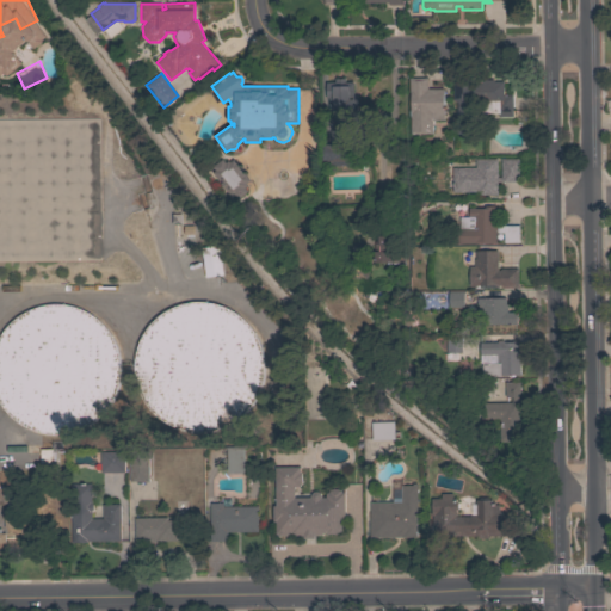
[(328,98),(326,98),(326,82),(334,82),(334,79),(345,78),(345,81),(353,81),(353,96),(357,96),(358,106),(353,106),(353,124),(329,124),(328,98)]
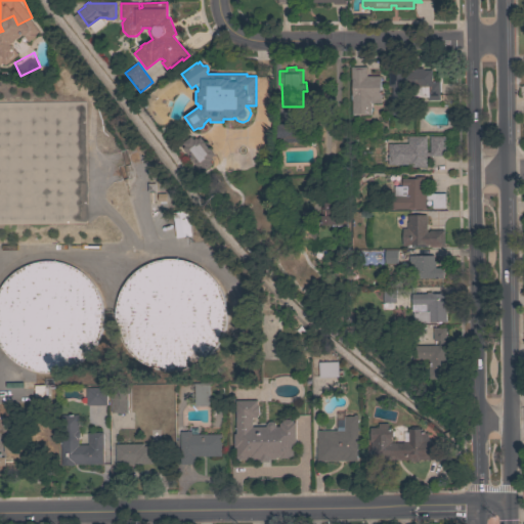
[(351,79),(350,79),(350,67),(366,67),(366,76),(380,76),(380,102),(370,102),(370,115),(352,115),(351,79)]
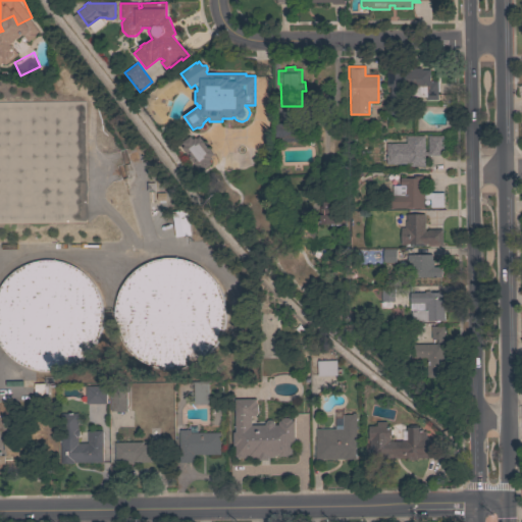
[(430,81),(437,82),(437,96),(434,96),(434,100),(425,100),(425,97),(416,97),(416,87),(388,87),(388,67),(421,67),(421,69),(430,69),(430,81)]
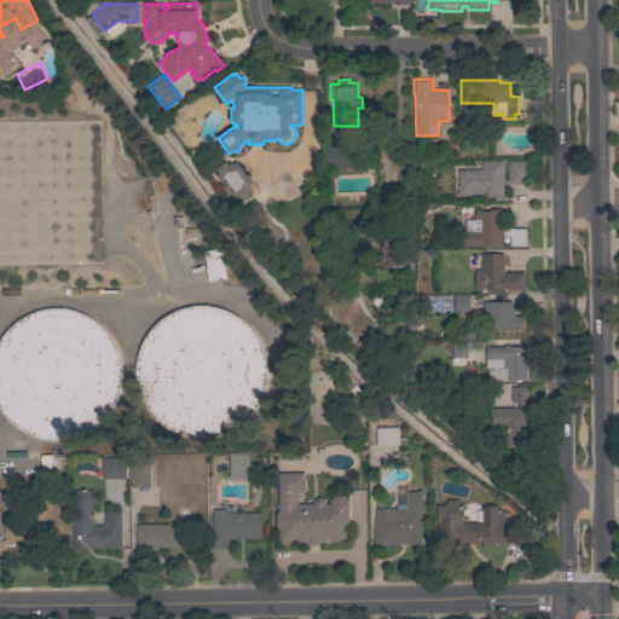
[(336,168),(336,162),(325,162),(325,146),(358,145),(358,167),(336,168)]
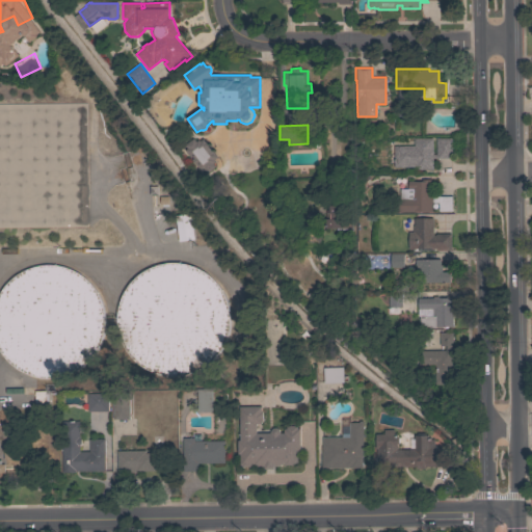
[(185,150),(187,149),(185,144),(193,138),(196,141),(198,139),(200,141),(203,138),(207,143),(208,143),(214,151),(213,152),(217,157),(214,160),(215,161),(213,163),(215,166),(207,174),(205,169),(202,171),(185,150)]
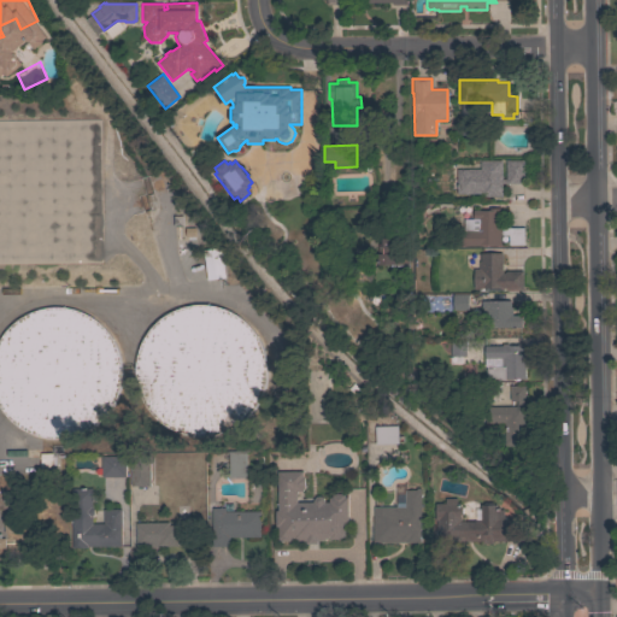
[(480,169),(480,160),(501,160),(501,178),(505,178),(506,160),(524,160),(524,183),(501,183),(501,197),(480,197),(480,194),(457,193),(457,169),(480,169)]
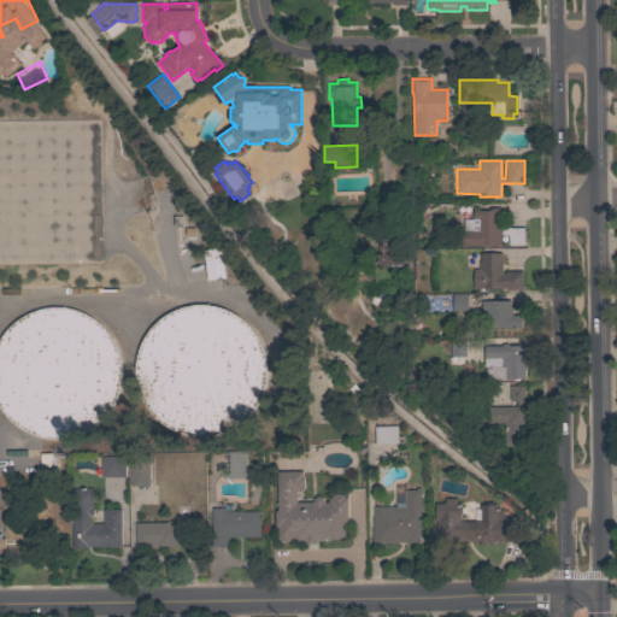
[(480,245),(480,246),(460,246),(460,231),(464,231),(464,218),(472,219),(472,210),(488,210),(488,209),(500,209),(499,228),(501,228),(501,227),(510,227),(510,228),(524,228),(524,245),(509,245),(509,235),(501,235),(501,245),(480,245)]
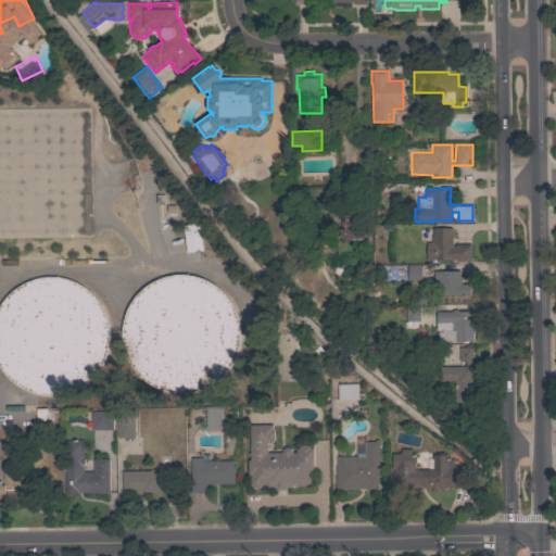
[(351,239),(340,238),(340,219),(344,219),(344,215),(353,215),(353,225),(368,225),(368,242),(351,242),(351,239)]
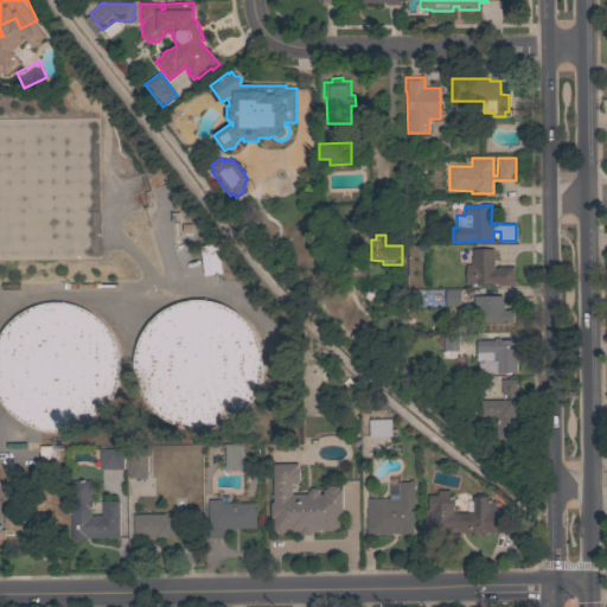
[(200,246),(218,243),(222,274),(204,275),(200,246)]
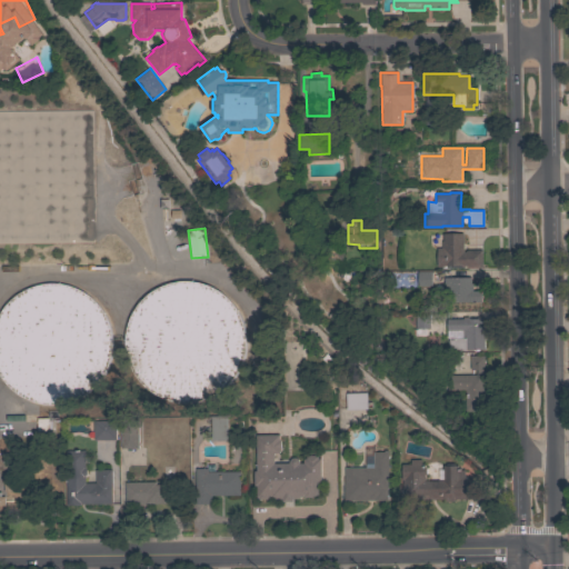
[(466,251),(466,250),(482,249),(482,268),(467,268),(467,266),(437,267),(436,248),(441,248),(441,241),(442,241),(442,233),(463,233),(463,251),(466,251)]
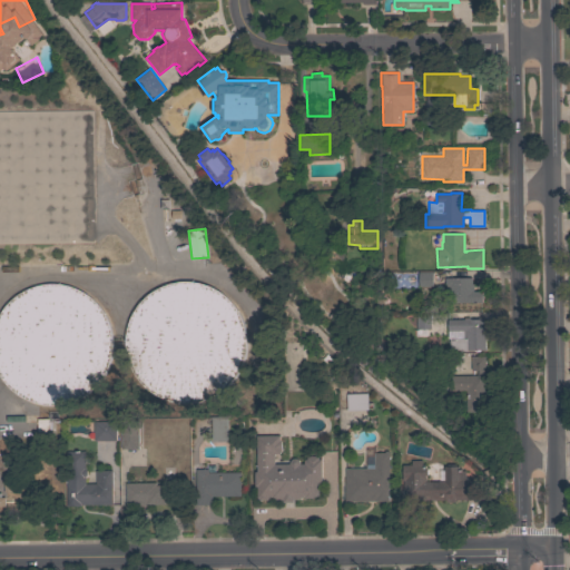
[(432,286),(418,286),(418,273),(432,273),(432,286)]
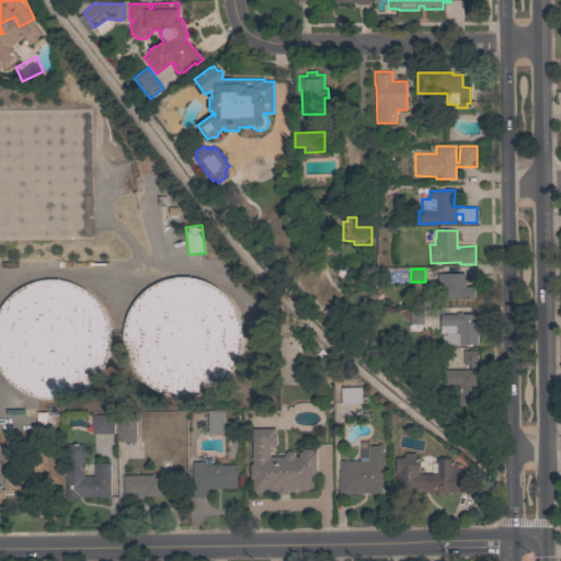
[(466,273),(466,287),(473,287),(474,297),(438,298),(438,288),(437,274),(466,273)]
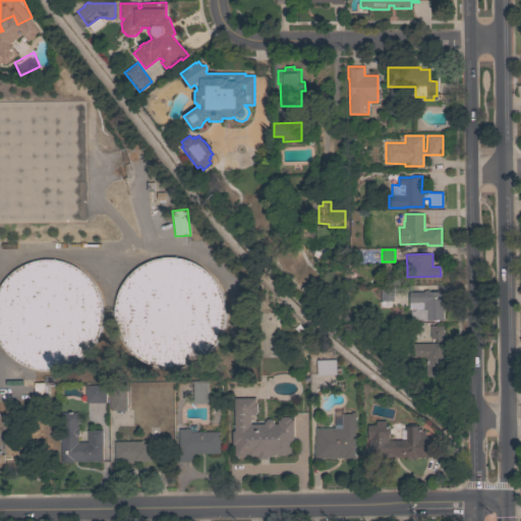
[(210,275),(214,279),(217,284),(220,289),(222,294),(224,299),(225,305),(225,310),(225,316),(224,323),(223,328),(221,334),(219,339),(216,344),(213,348),(209,352),(204,356),(199,359),(194,362),(189,364),(183,366),(178,367),(172,368),(166,368),(161,367),(155,366),(150,364),(145,362),(139,359),(134,355),(130,351),(126,347),(122,342),(120,337),(117,331),(116,326),(115,320),(114,313),(114,307),(115,301),(117,295),(119,290),(122,285),(125,280),(129,275),(133,271),(138,267),(143,264),(149,262),(155,259),(161,257),(166,257),(172,257),(178,257),(184,259),(190,261),(195,264),(200,267),(206,271),(210,275)]
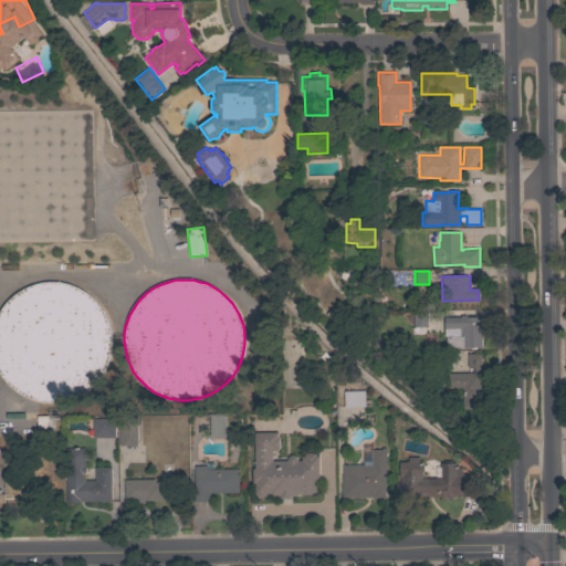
[(0,311),(1,310),(4,305),(8,300),(12,296),(18,292),(23,289),(29,286),(34,284),(40,283),(46,282),(52,282),(59,282),(64,283),(71,284),(76,286),(82,290),(87,293),(92,296),(96,301),(100,306),(104,311),(106,316),(108,323),(111,329),(112,336),(112,343),(112,349),(111,356),(108,362),(106,368),(103,374),(98,379),(94,385),(90,389),(84,392),(79,396),(72,398),(65,400),(59,401),(52,402),(45,401),(39,401),(33,399),(27,397),(21,394),(16,390),(10,386),(6,380),(1,375),(0,373),(0,311)]
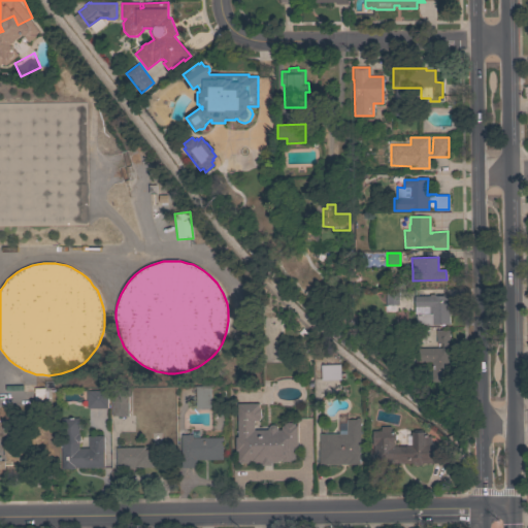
[(386,304),(386,292),(398,291),(399,304),(386,304)]
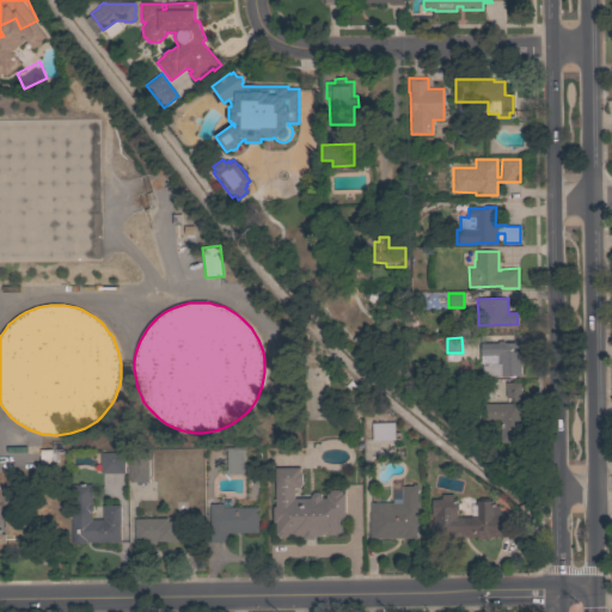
[(497,343),(497,341),(503,341),(503,343),(518,342),(518,350),(520,350),(520,360),(522,360),(522,366),(521,366),(521,375),(501,375),(501,377),(482,377),(482,363),(497,363),(497,355),(481,355),(481,343),(497,343)]
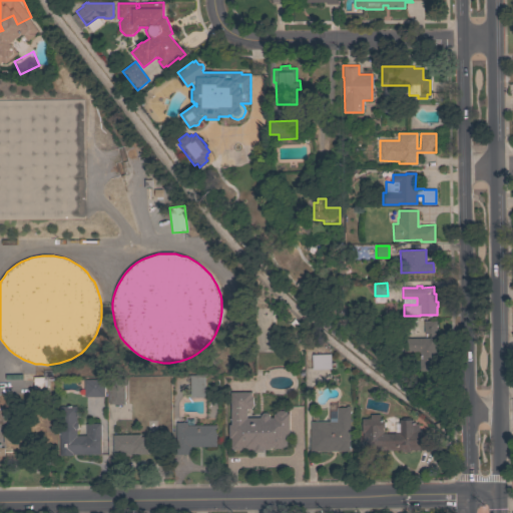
[(430,334),(424,334),(424,321),(437,321),(438,371),(420,371),(420,352),(407,352),(407,339),(430,338),(430,334)]
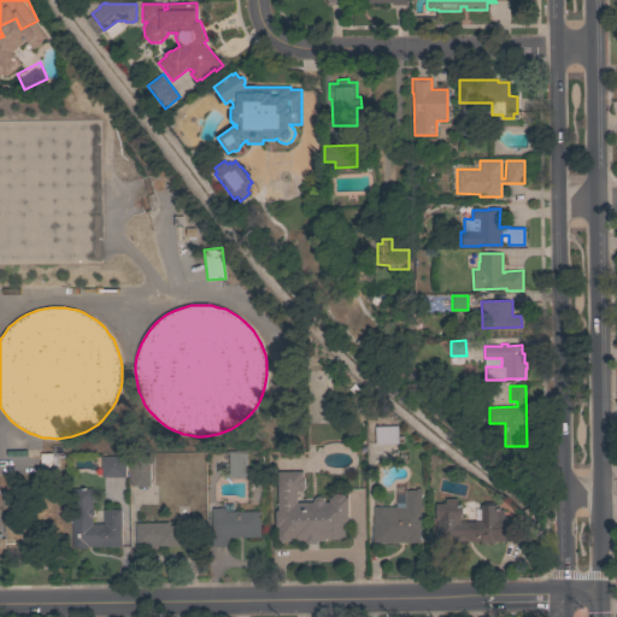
[(440,415),(450,403),(462,413),(453,425),(440,415)]
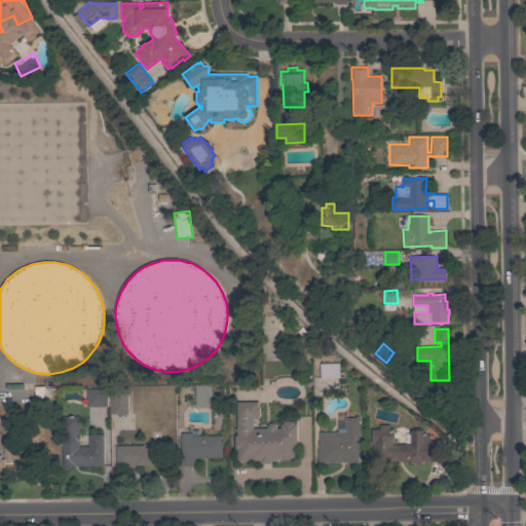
[(339,372),(343,372),(343,377),(340,377),(340,378),(321,379),(320,364),(339,363),(339,372)]
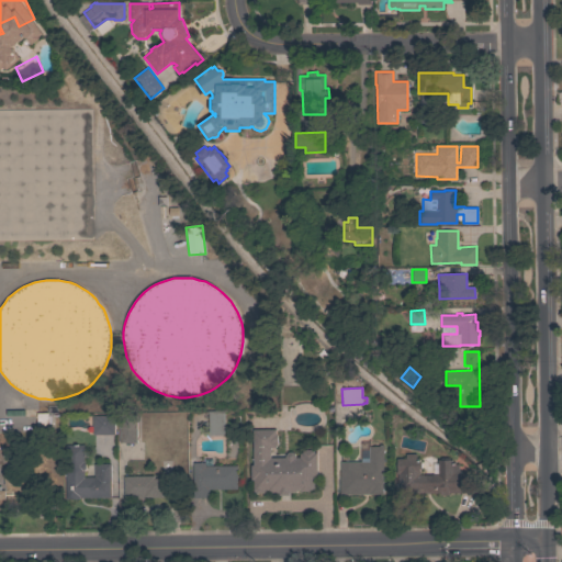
[(209,436),(208,412),(224,412),(224,435),(209,436)]
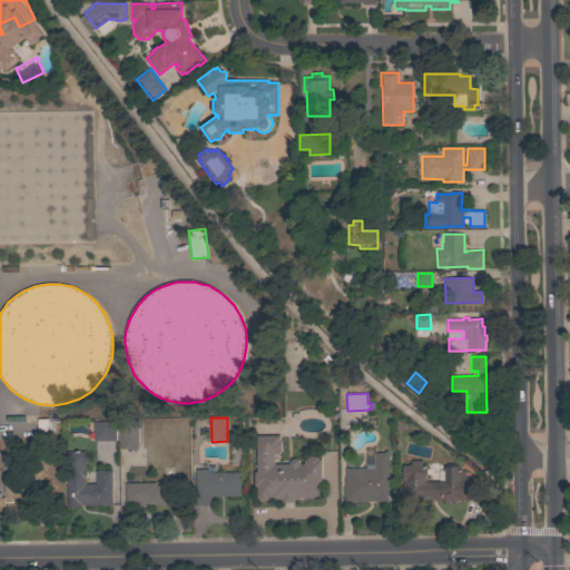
[(48,436),(37,436),(37,419),(48,419),(48,436)]
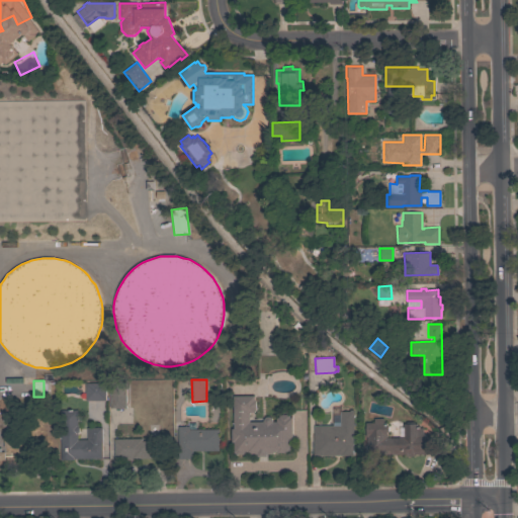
[(105,382),(105,401),(85,401),(85,382),(105,382)]
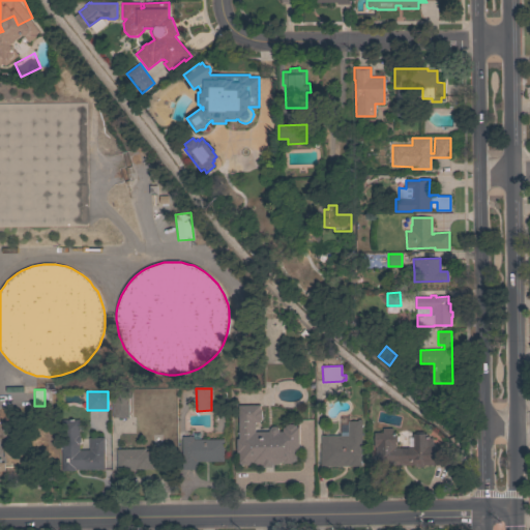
[(112,417),(112,393),(128,393),(128,417),(112,417)]
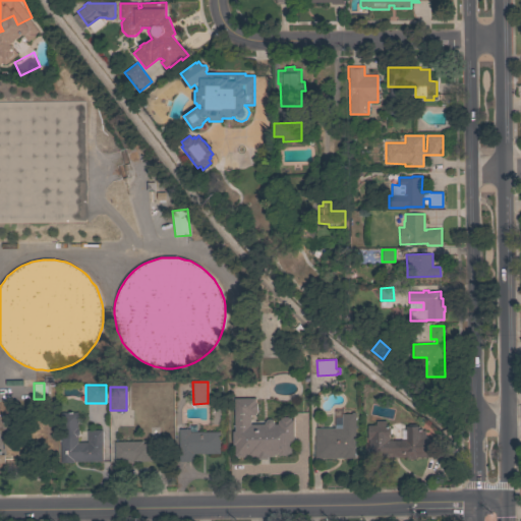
[(234,398),(255,398),(255,403),(256,403),(256,413),(255,413),(255,415),(250,415),(250,424),(265,423),(265,422),(265,421),(266,419),(268,419),(269,418),(271,419),(272,419),(273,421),(274,422),(274,424),(278,424),(278,419),(281,419),(280,417),(291,416),(291,419),(293,419),(294,442),(291,442),(291,454),(288,454),(288,455),(278,455),(278,454),(277,454),(277,455),(275,455),(275,456),(268,457),(268,459),(258,459),(258,457),(250,457),(250,456),(248,456),(248,454),(246,454),(246,456),(244,456),(244,457),(236,457),(236,456),(235,456),(235,445),(232,445),(232,430),(234,430),(234,398)]
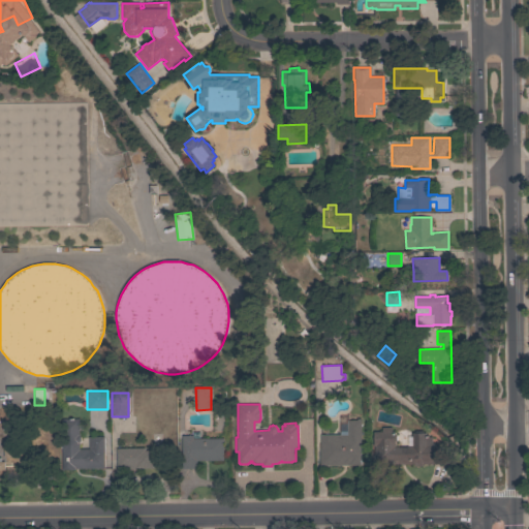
[(74,468),(74,469),(62,470),(61,418),(79,418),(79,435),(81,436),(81,441),(79,442),(79,448),(89,448),(89,437),(103,436),(104,468),(74,468)]
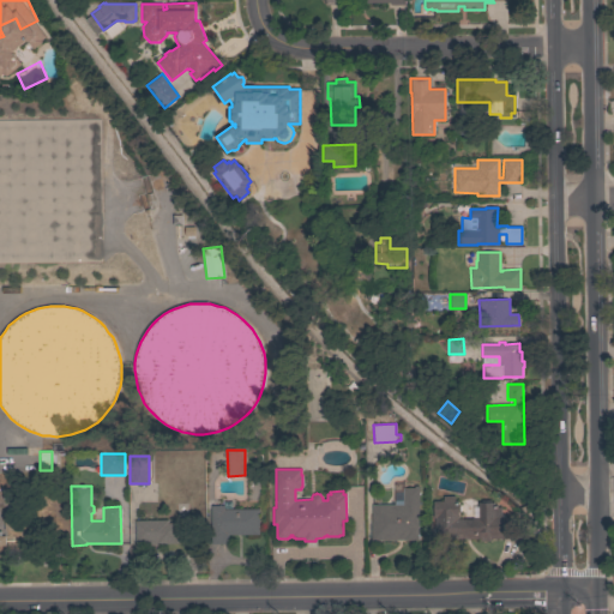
[(371,540),(371,515),(372,515),(372,505),(395,505),(393,500),(403,500),(402,487),(414,487),(414,486),(419,486),(419,511),(417,511),(419,540),(371,540)]
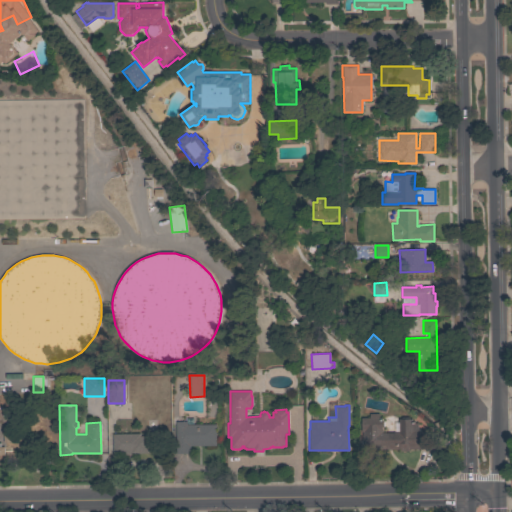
[(408,448),(408,451),(400,451),(400,449),(368,449),(368,445),(366,445),(366,439),(361,439),(361,418),(369,418),(369,413),(379,413),(379,417),(382,417),(382,420),(383,420),(383,427),(382,427),(382,432),(398,432),(398,418),(401,418),(401,417),(409,417),(409,418),(412,418),(412,421),(415,421),(415,423),(418,423),(418,429),(434,428),(434,448),(408,448)]
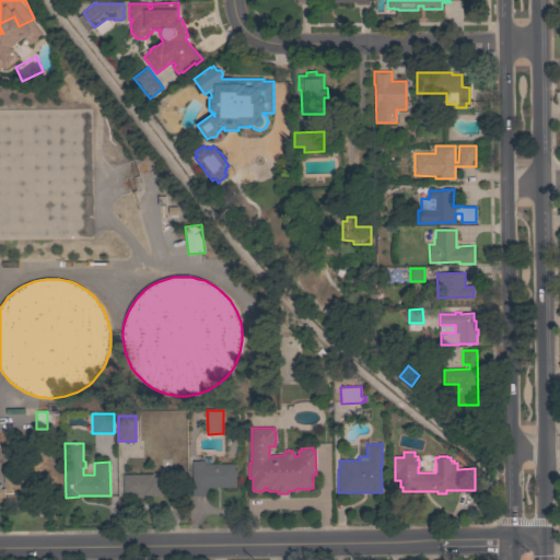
[(203,461),(203,464),(236,464),(236,487),(208,487),(208,496),(193,496),(193,461),(203,461)]
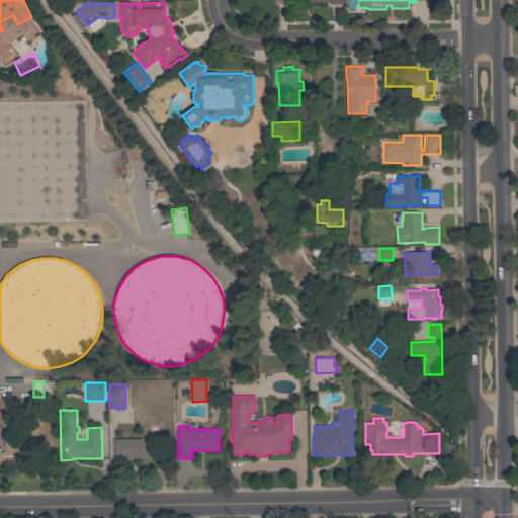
[(142,438),(142,441),(155,440),(156,458),(133,458),(133,460),(120,460),(120,459),(114,459),(114,439),(142,438)]
